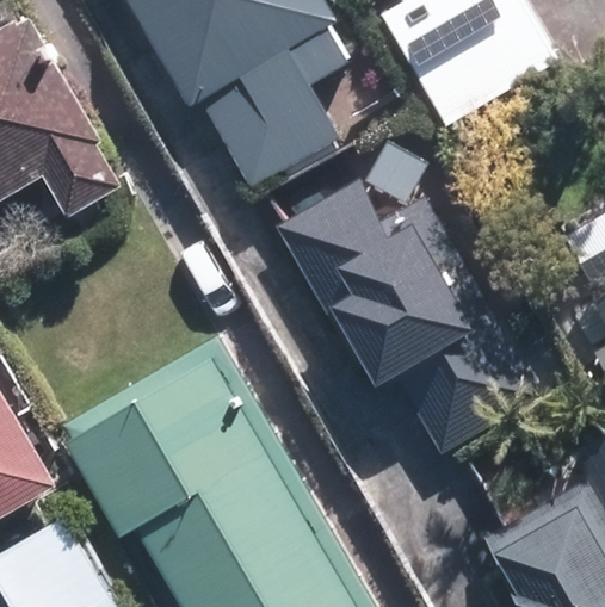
[(343,140),(310,84),(351,62),(332,28),(337,25),(322,0),(124,0),(187,110),(201,104),(251,191),(343,140)]
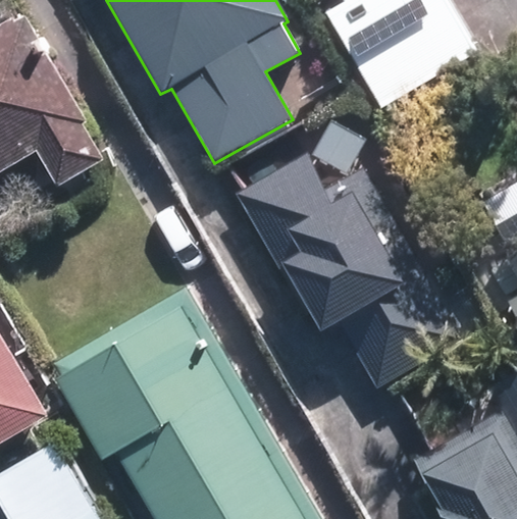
[(475,51),(446,0),(346,0),(347,1),(328,11),(382,106),(475,51)]
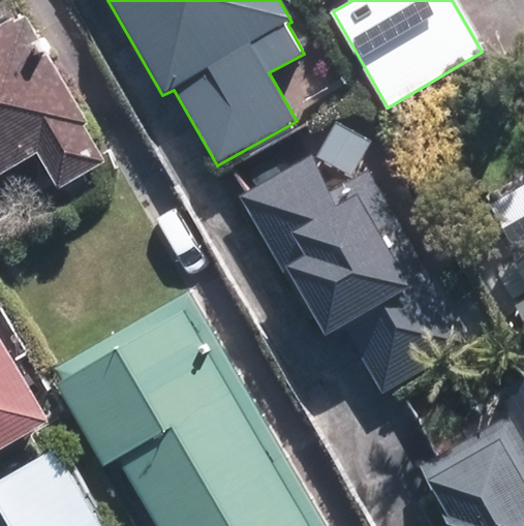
[(106,163),(85,126),(87,125),(22,11),(0,24),(0,174),(36,153),(58,191),(106,163)]
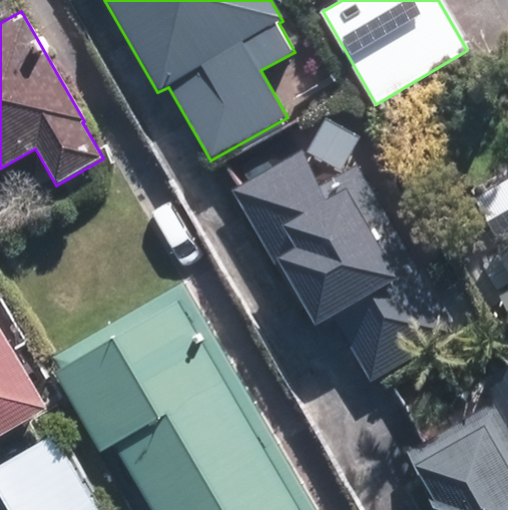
[(329,313),(371,384),(454,336),(356,165),(321,185),(300,150),(230,190),(272,261),(274,260),(311,323),(329,313)]
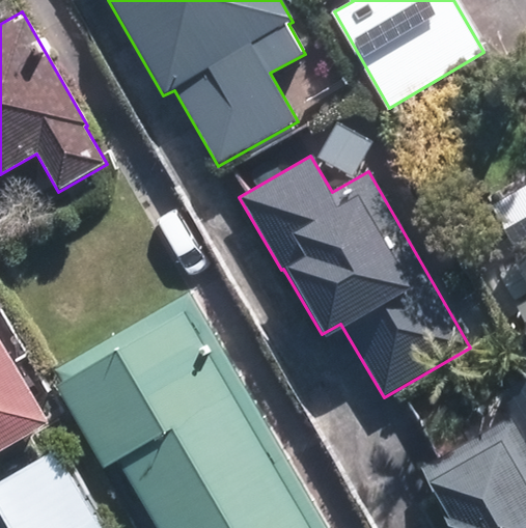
[(525,256),(515,264),(525,283),(525,304),(518,309),(525,324),(525,256)]
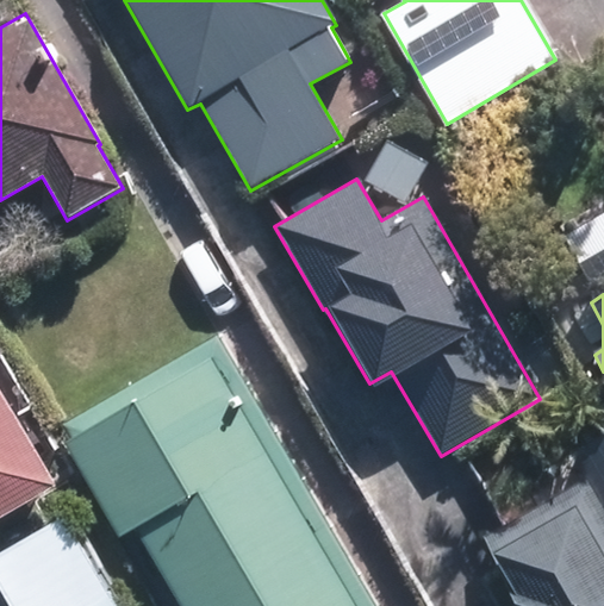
[(375,605),(219,336),(63,425),(72,439),(64,443),(118,537),(135,526),(180,605),(375,605)]
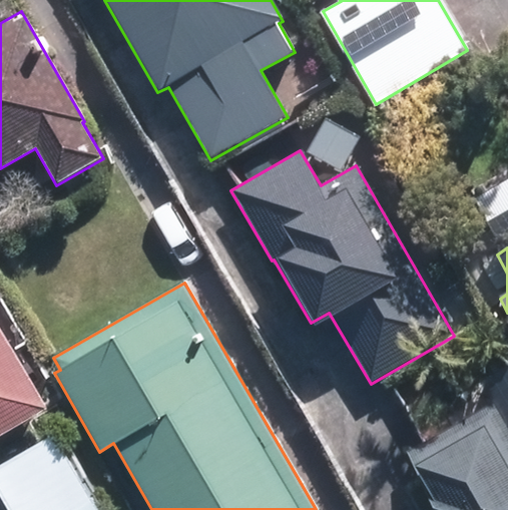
[(0,436),(50,408),(0,323),(0,436)]
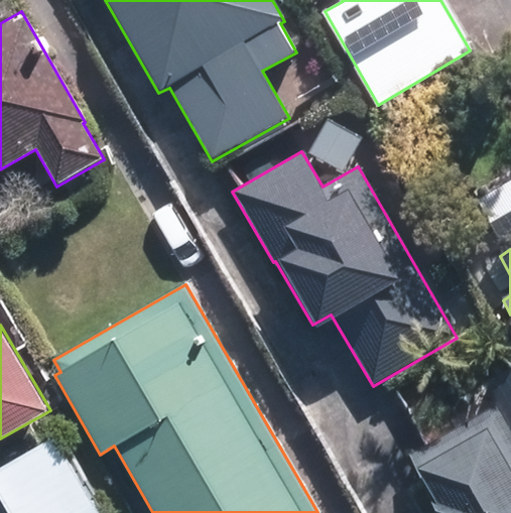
[(510,512),(510,426),(498,405),(408,457),(432,496),(428,498),(435,512),(510,512)]
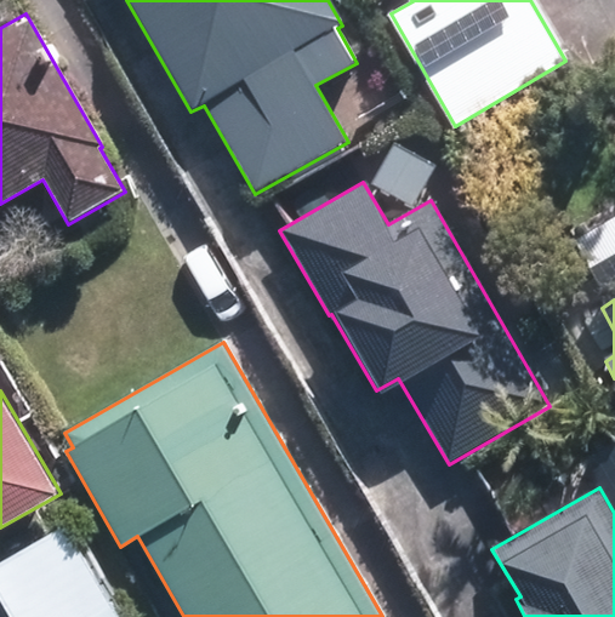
[(119,616),(66,523),(0,560),(0,601),(9,616),(119,616)]
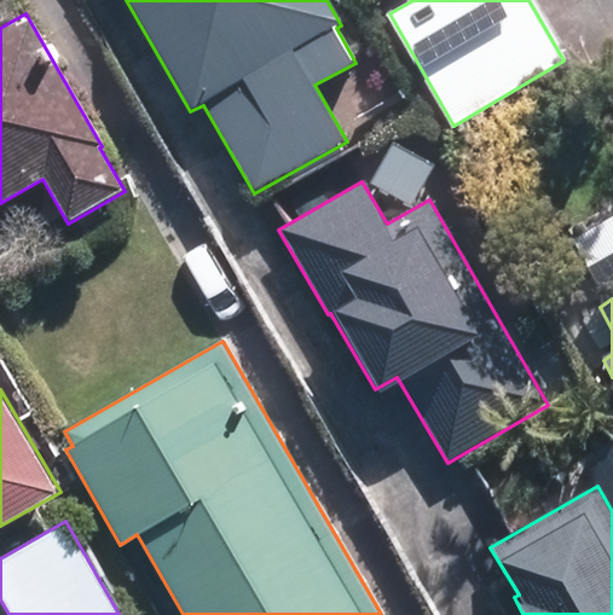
All buildings are outlined.
